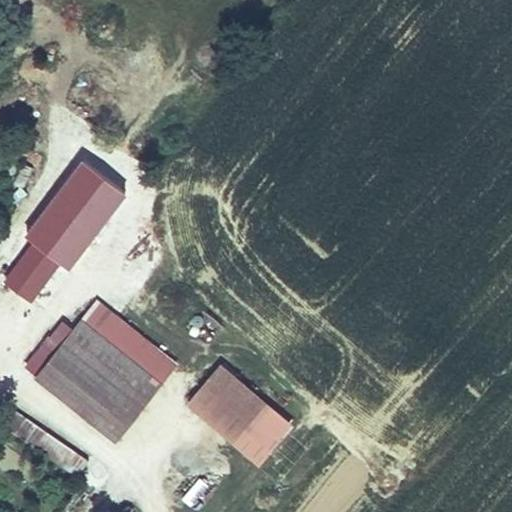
[(33,242),(60,263),(74,261),(126,192),(81,159),(27,231),(33,242)]
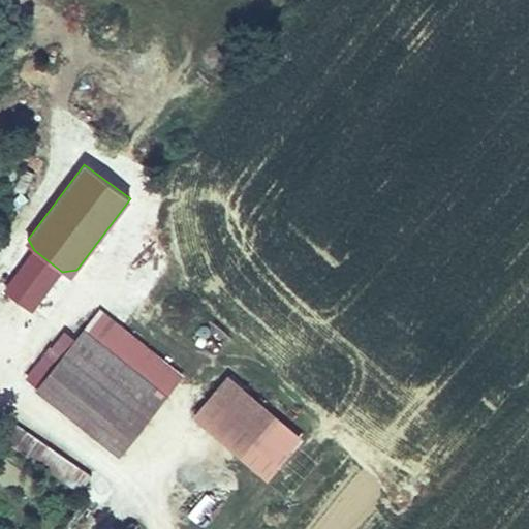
[(33,311),(62,272),(34,250),(4,289),(33,311)]
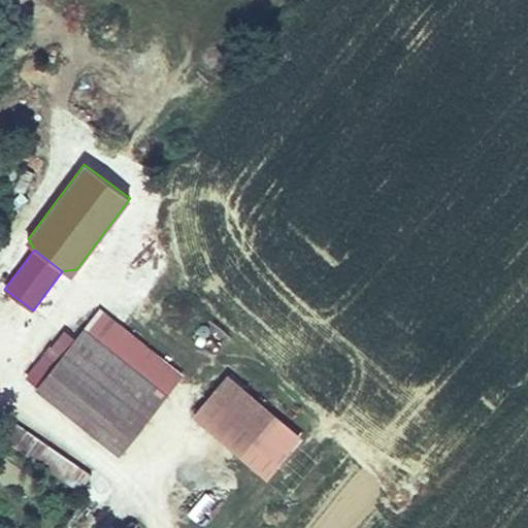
[(100,310),(85,329),(167,395),(183,376),(100,310)]
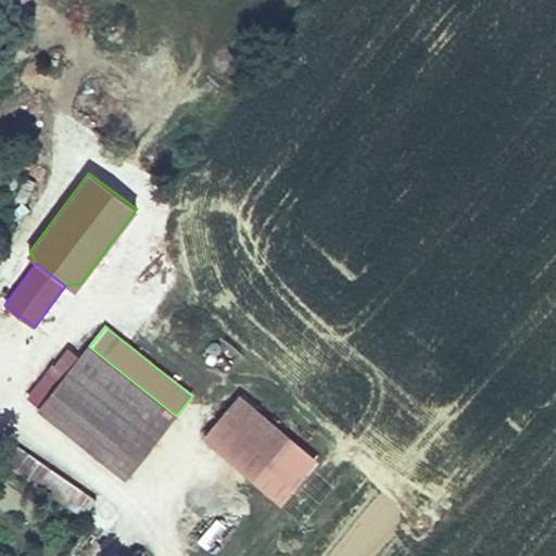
[(26,399),(39,409),(81,357),(67,346),(26,399)]
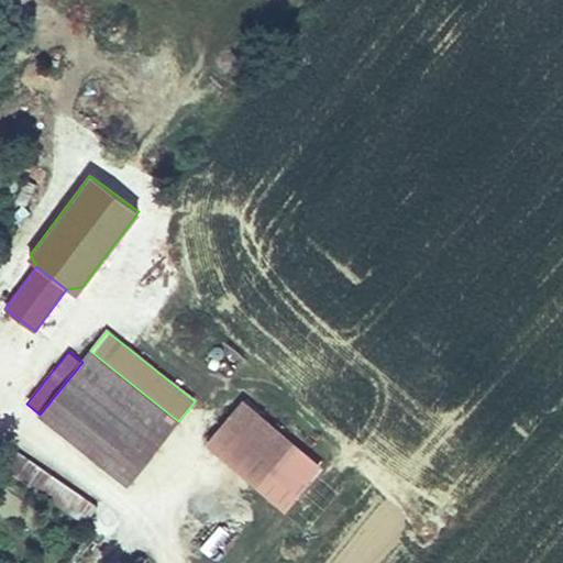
[(128,485),(178,421),(90,351),(83,362),(40,415),(128,485)]
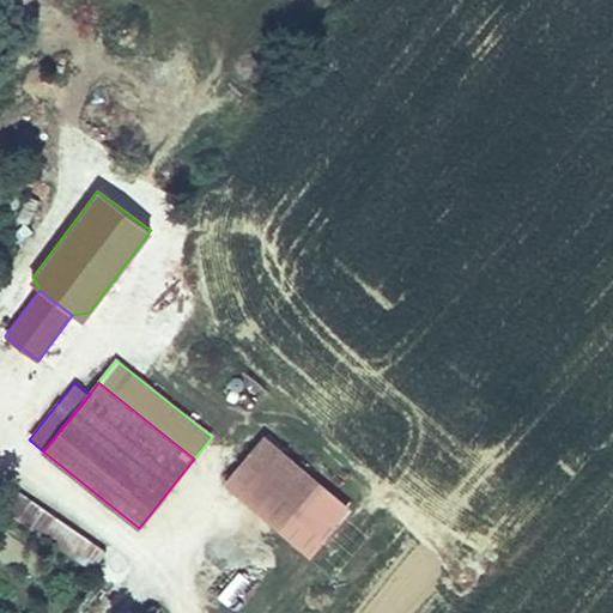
[(310,558),(352,510),(265,436),(223,484),(310,558)]
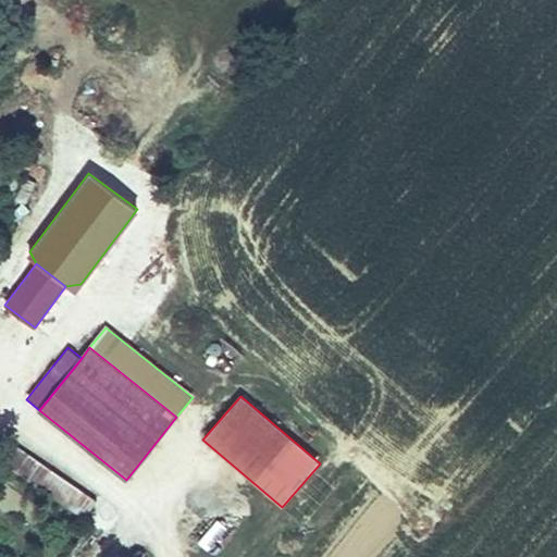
[(81,524),(96,504),(31,457),(15,479),(81,524)]
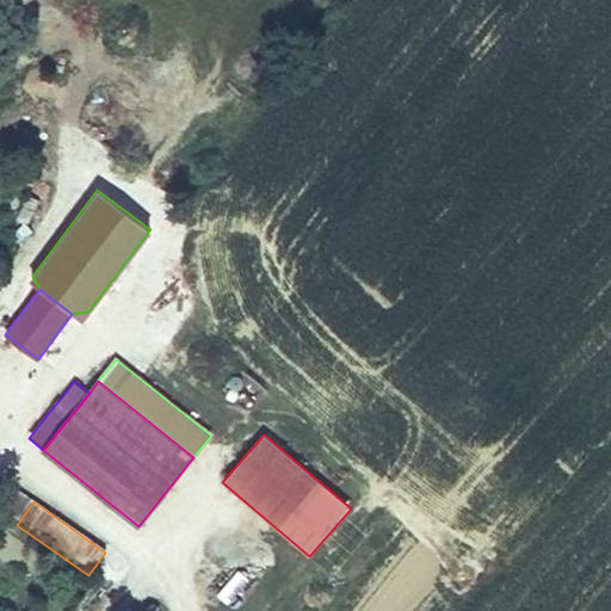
[(207,587),(227,605),(248,580),(228,563),(207,587)]
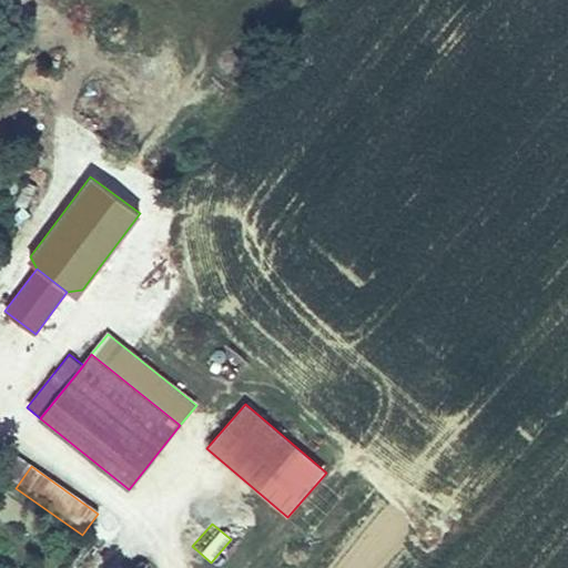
All buildings are outlined.
